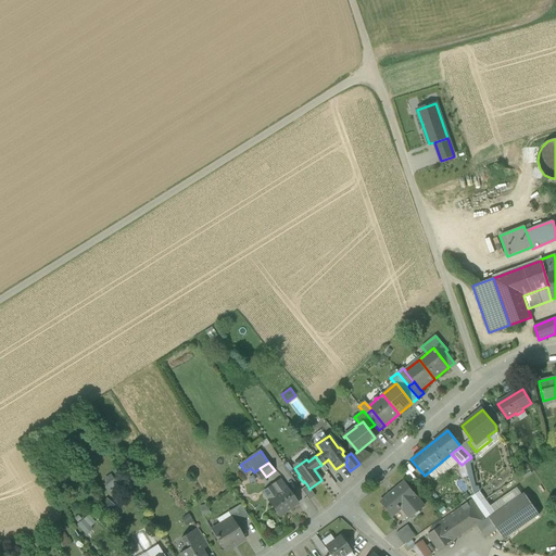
[(260,468),(254,472),(261,480),(266,477),(260,468)]
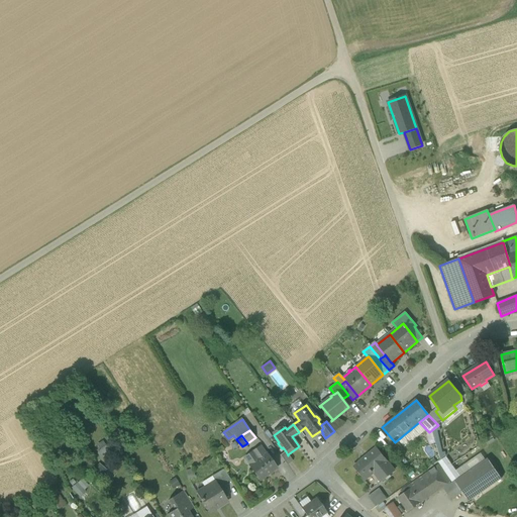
[(316,445),(308,435),(303,438),(311,449),(316,445)]
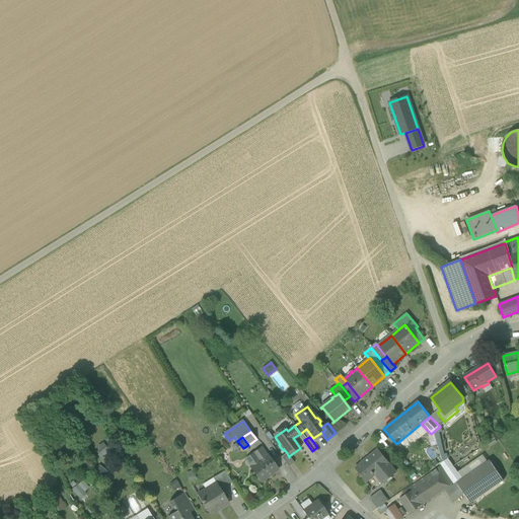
[(105,448),(97,453),(102,459),(109,454),(105,448)]
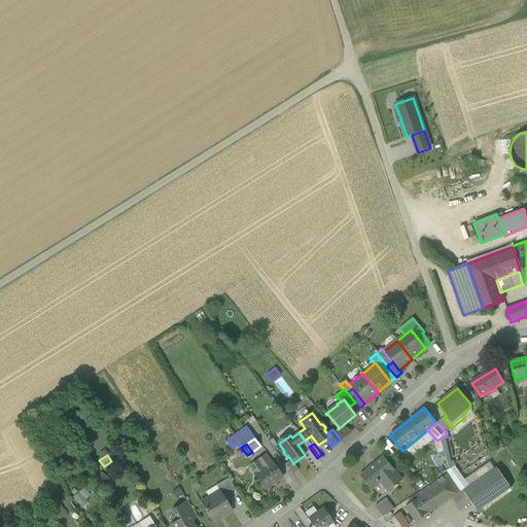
[(266,455),(249,466),(255,475),(271,463),(266,455)]
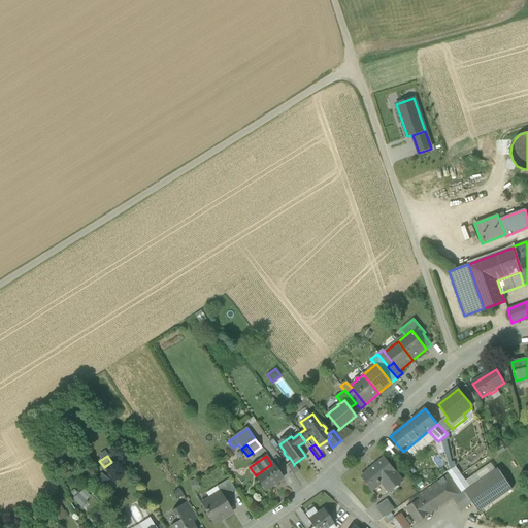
[(395,471),(385,458),(376,465),(376,464),(368,470),(369,471),(361,477),(371,490),(382,482),(390,492),(402,482),(394,471),(395,471)]
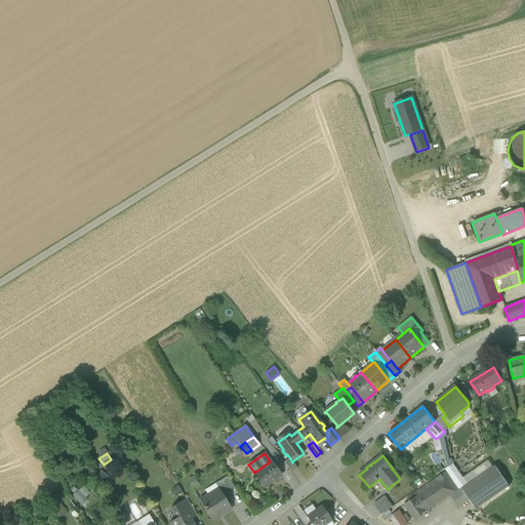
[(292,462),(290,458),(284,462),(291,473),(297,469),(292,461),(292,462)]
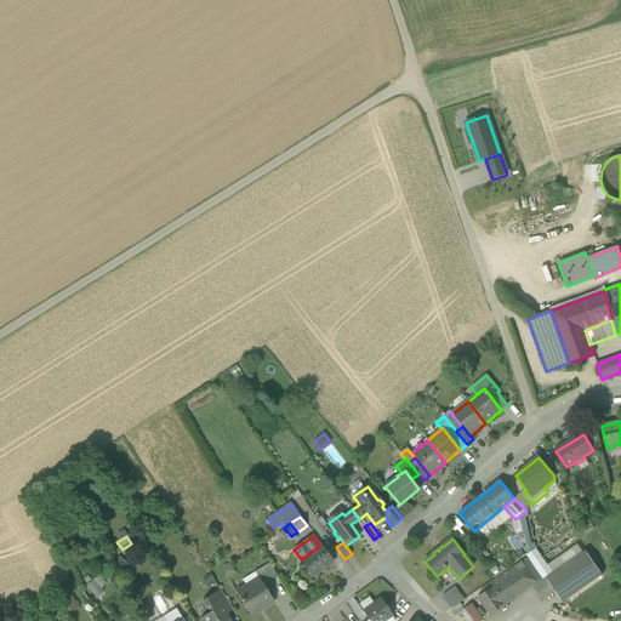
[(301,559),(300,559),(312,577),(332,563),(320,546),(319,546),(301,559)]
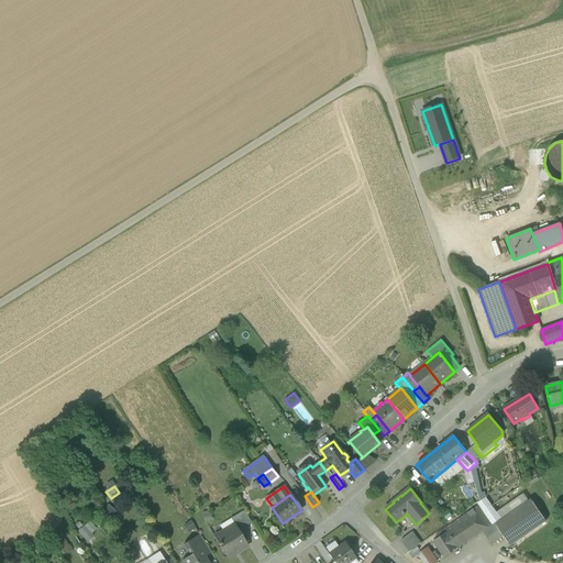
[(531,499),(495,525),(504,537),(510,547),(547,521),(531,499)]
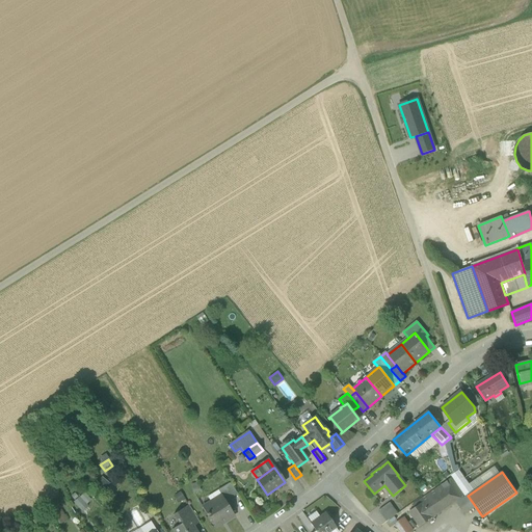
[(451,478),(436,488),(449,506),(463,496),(451,478)]
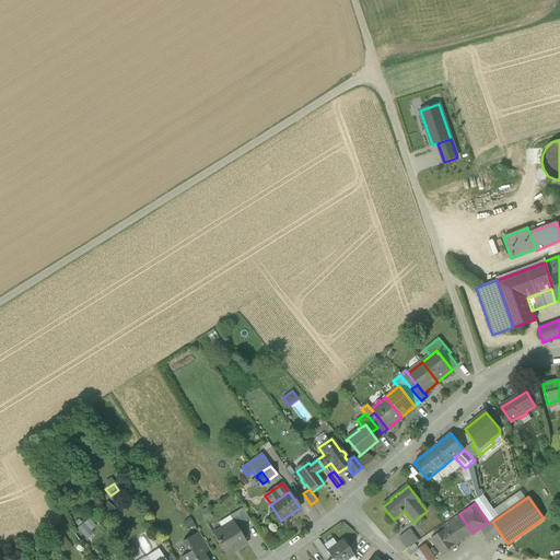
[(243,509),(230,516),(233,522),(234,522),(237,527),(251,521),(243,509)]
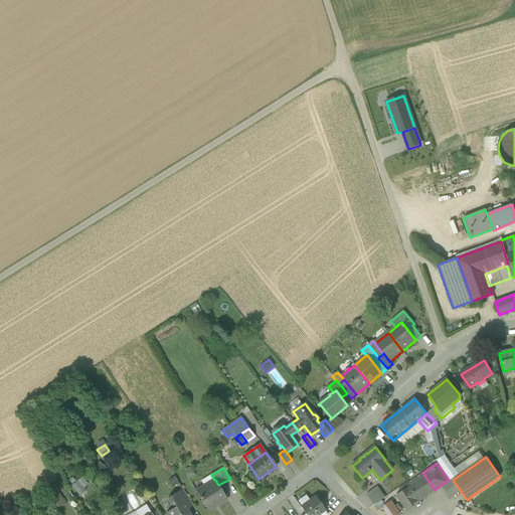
[(422,473),(398,489),(400,492),(396,496),(406,510),(435,490),(422,473)]
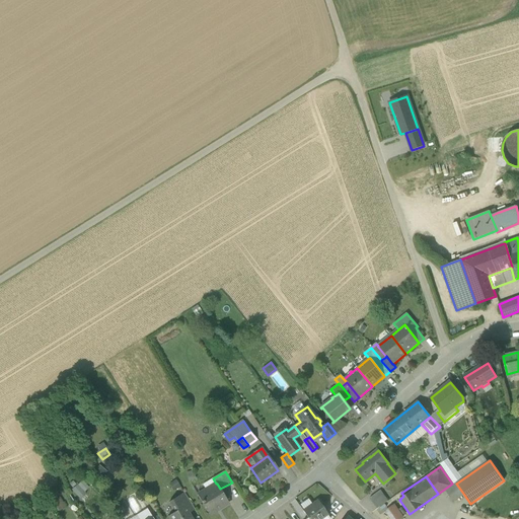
[(82,479),(71,490),(79,498),(90,488),(82,479)]
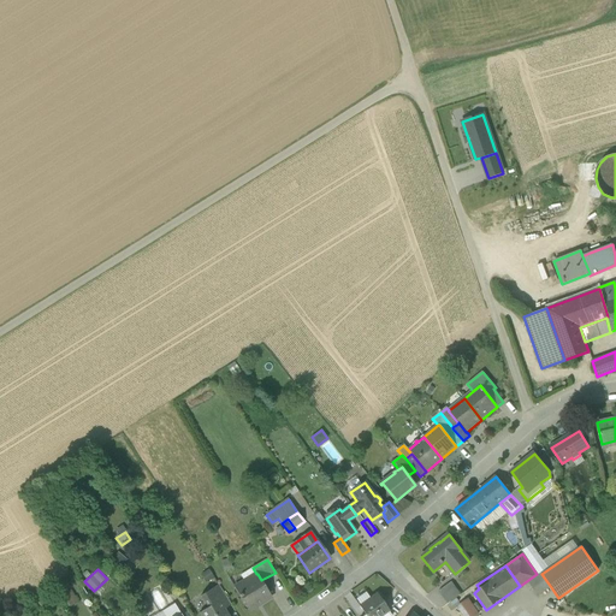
[(540,573),(528,582),(538,596),(551,587),(540,573)]
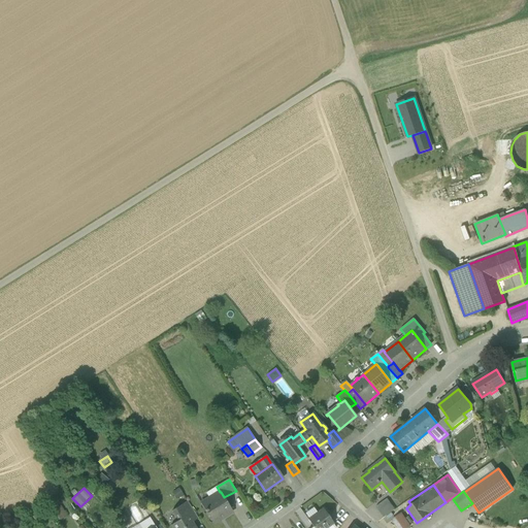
[(220,492),(201,503),(213,524),(233,512),(224,497),(221,492),(220,492)]
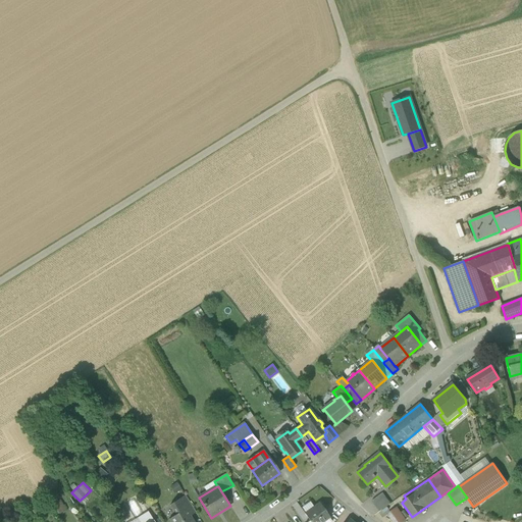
[(382,493),(371,501),(379,512),(389,504),(382,493)]
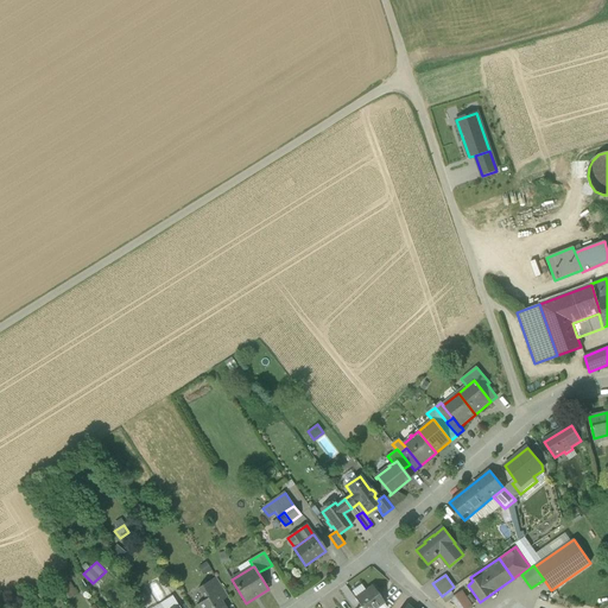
[(209,582),(198,588),(206,600),(196,606),(197,607),(226,607),(222,601),(213,587),(209,582)]
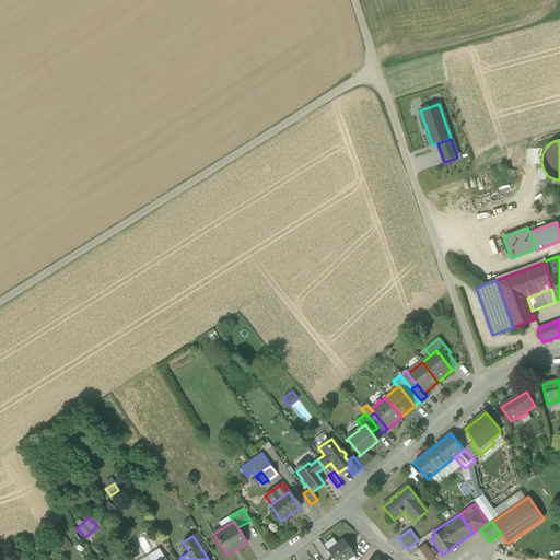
[(210,550),(201,536),(196,540),(205,553),(210,550)]
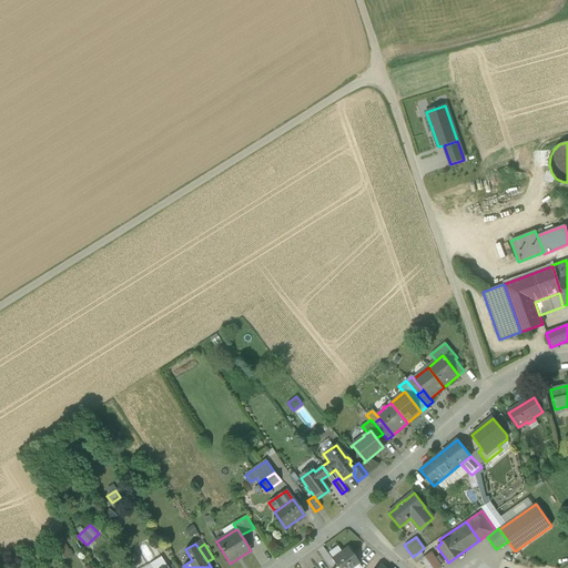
[(348,548),(332,560),(336,567),(337,567),(361,567),(357,564),(358,563),(348,548)]
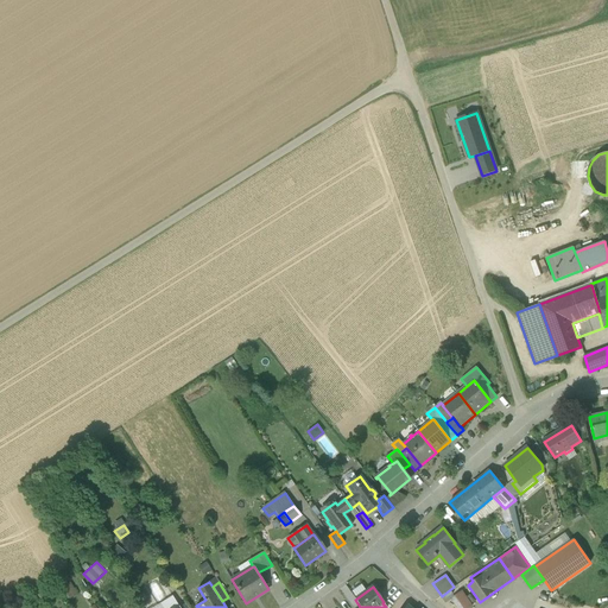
[(462,593),(453,599),(458,607),(469,607),(472,607),(462,593)]
